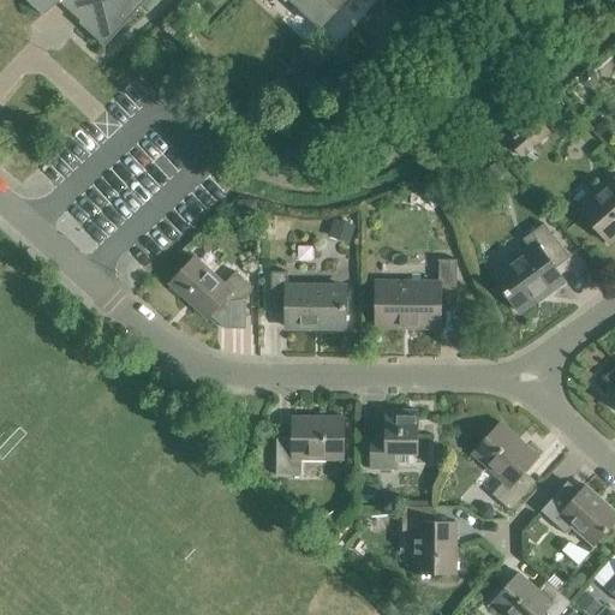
[(25,0),(42,15),(63,0),(65,0),(83,16),(78,23),(103,47),(145,0),(25,0)]
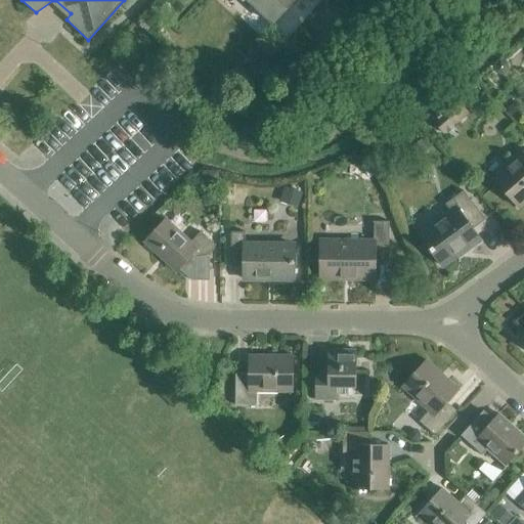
[(306,0),(309,2),(309,0),(237,0),(242,3),(244,0),(245,0),(271,24),(292,0),(306,0)]
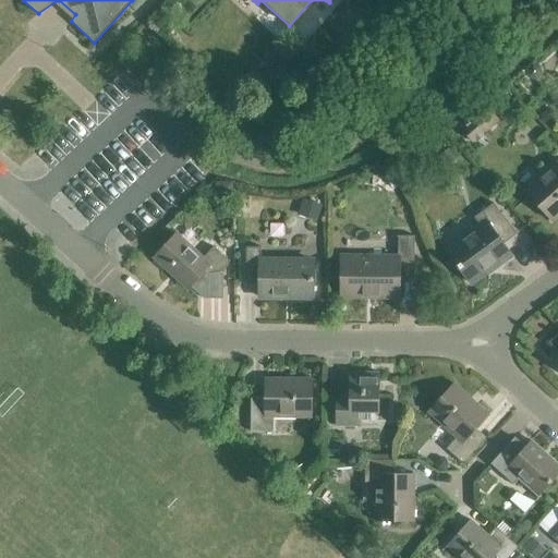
[(557,162),(524,193),(550,221),(557,214),(557,162)]
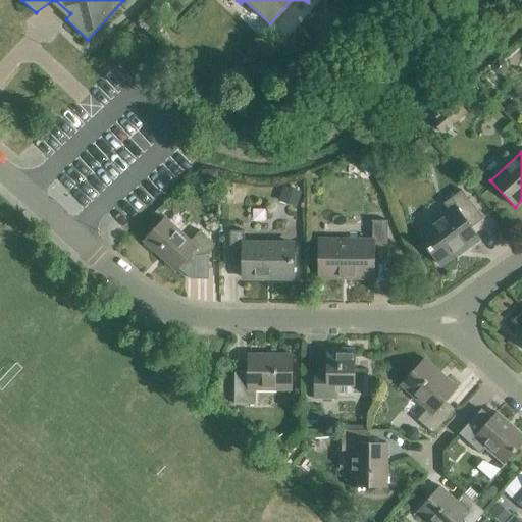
[(470,229),(483,219),(462,191),(444,204),(449,211),(417,235),(440,266),(463,249),(465,251),(478,241),(470,229)]
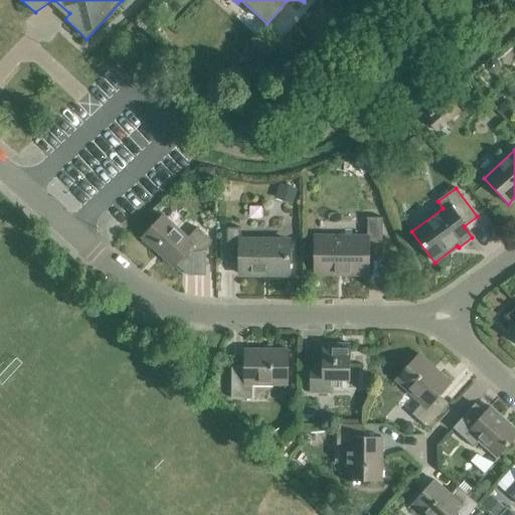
[(253,202),(252,215),(265,216),(266,203),(253,202)]
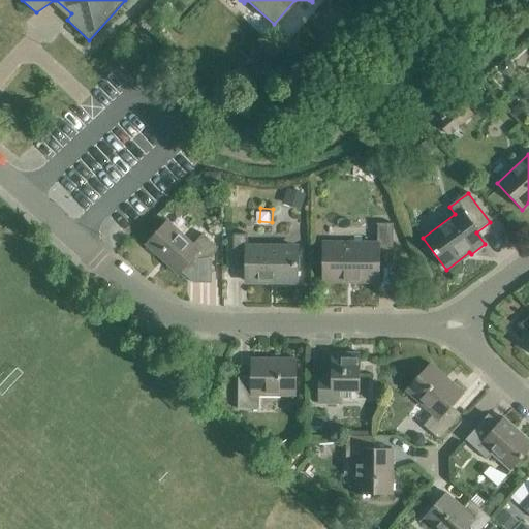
[(178,275),(180,272),(193,284),(212,284),(212,260),(209,258),(218,249),(203,235),(192,245),(167,221),(146,246),(178,275)]
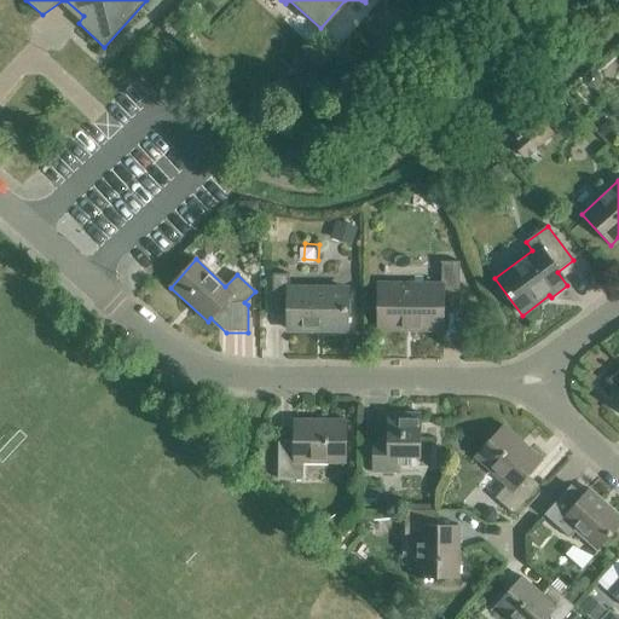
[(460,304),(460,262),(441,262),(441,285),(379,284),(379,331),(443,331),(443,304),(460,304)]
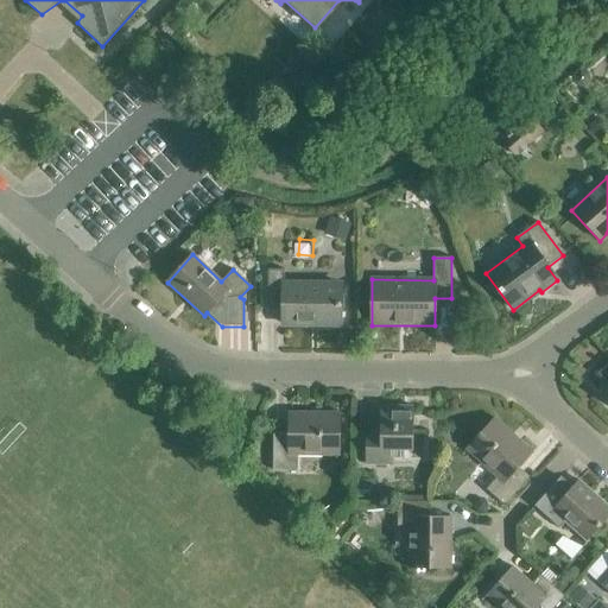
[(283,324),(340,325),(340,284),(284,284),(285,270),(267,270),(267,310),(283,310),(283,324)]
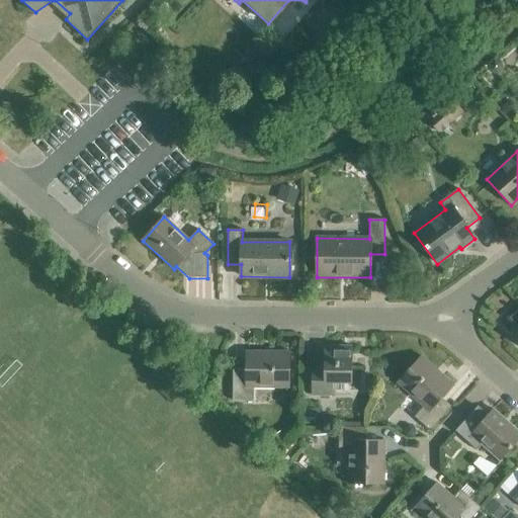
[(352,383),(352,347),(324,347),(324,368),(312,368),(312,396),(332,396),(332,383),(352,383)]
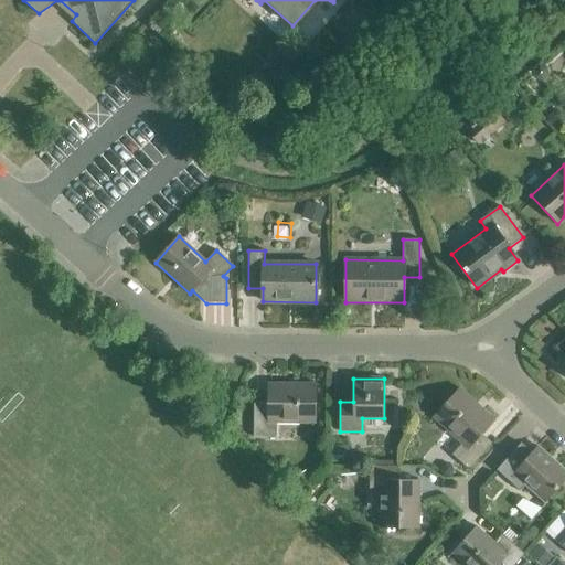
[(316,423),(316,384),(267,384),(267,403),(254,403),(254,438),(276,438),(277,423),(316,423)]
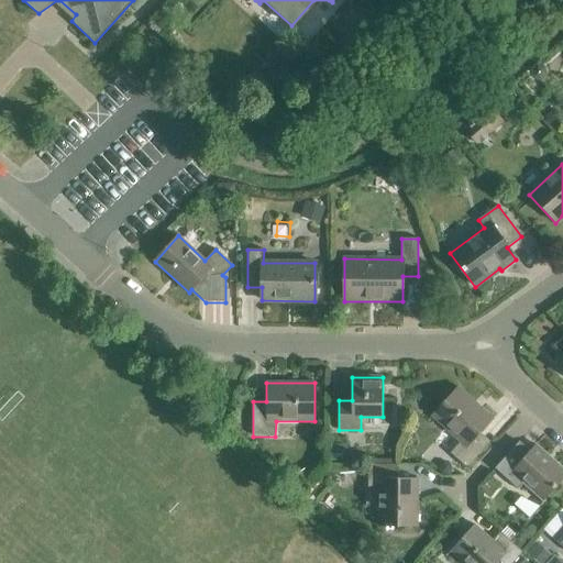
[(481,433),(493,420),(457,387),(431,416),(461,442),(450,453),(466,468),(490,442),(481,433)]
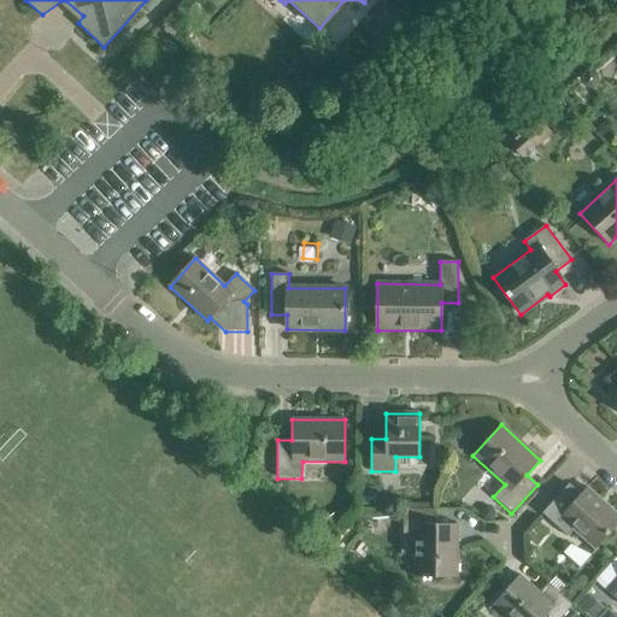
[(573,529),(597,550),(616,526),(616,515),(587,488),(580,494),(569,485),(544,513),(566,535),(573,529)]
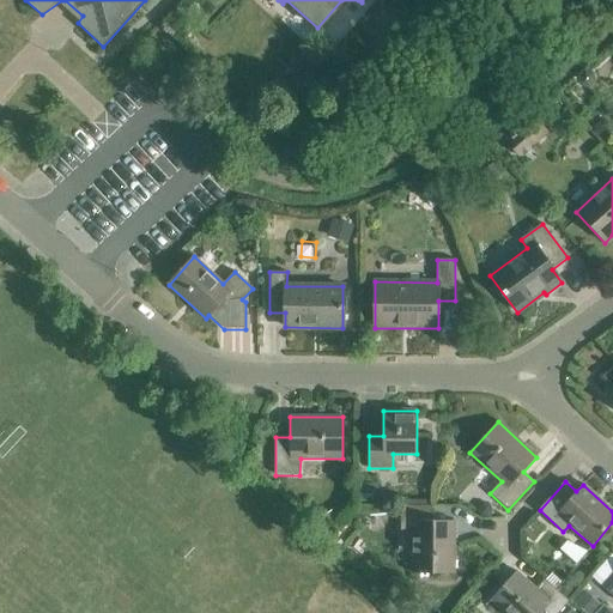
[(412,574),(454,574),(455,521),(435,521),(435,507),(401,507),(401,530),(413,530),(412,574)]
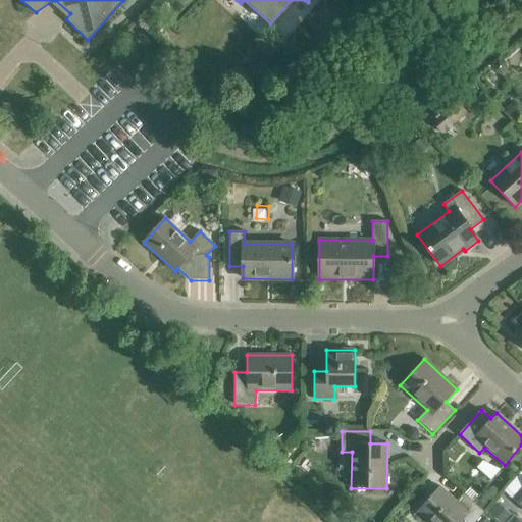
[(498,478),(504,468),(487,458),(481,468),(498,478)]
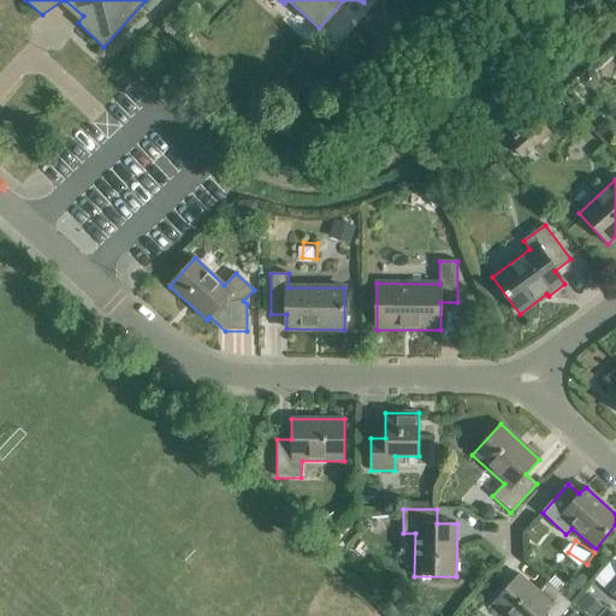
[(548,615),(561,615),(572,604),(548,582),(538,592),(519,574),(492,603),(505,615),(544,615),(546,615),(548,615)]
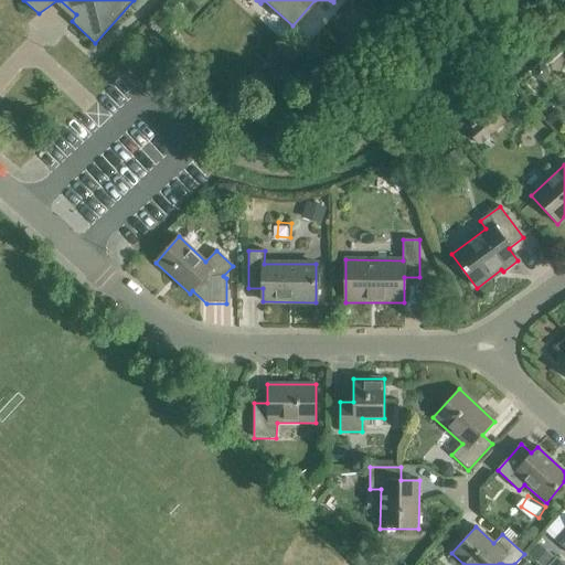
[(564,526),(554,540),(564,550),(564,526)]
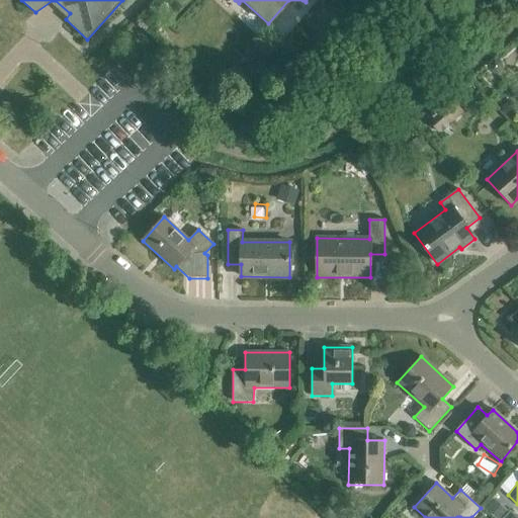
[(493,501),(485,510),(493,517),(502,517),(507,513),(493,501)]
